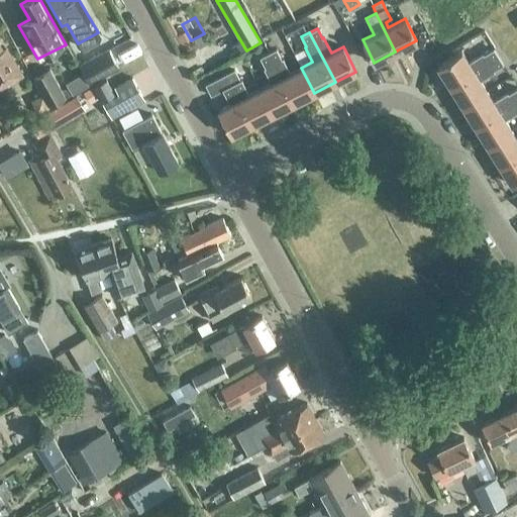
[(0,89),(22,76),(6,48),(3,50),(0,44),(0,89)]
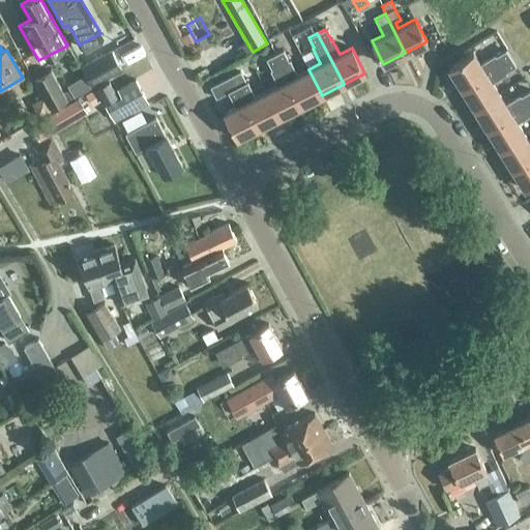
[(80,65),(91,87),(120,70),(109,50),(80,65)]
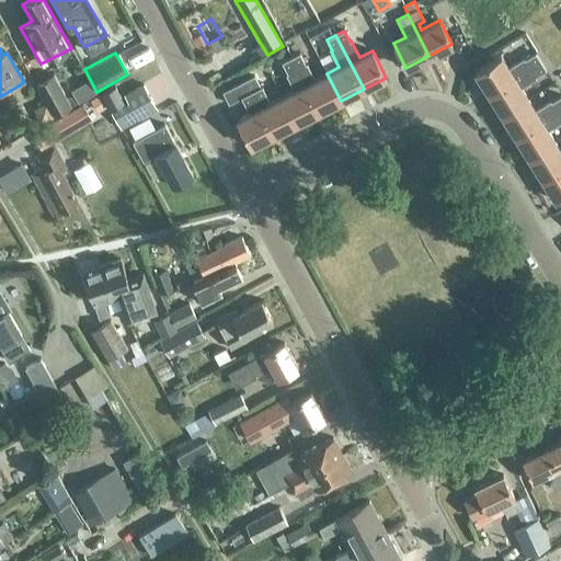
[(299,53),(290,57),(318,112),(341,101),(327,73),(315,79),(307,64),(305,65),(299,53)]
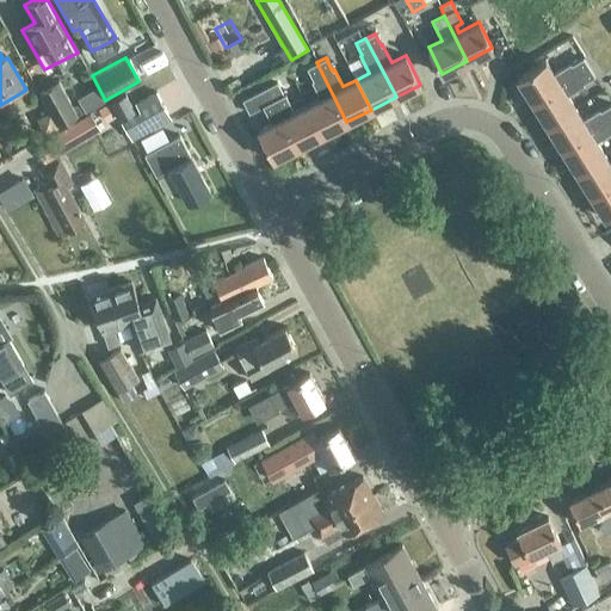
[(531,102),(588,66),(582,57),(571,65),(571,63),(554,74),(545,60),(517,78),(531,102)]
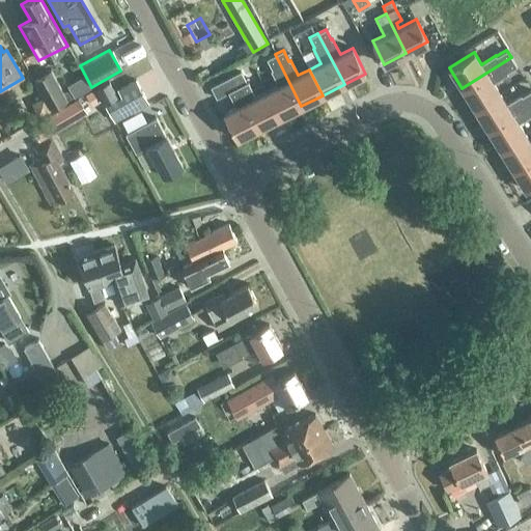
[(301,106),(275,54),(267,59),(272,70),(271,71),(278,85),(267,91),(280,117),(301,106)]
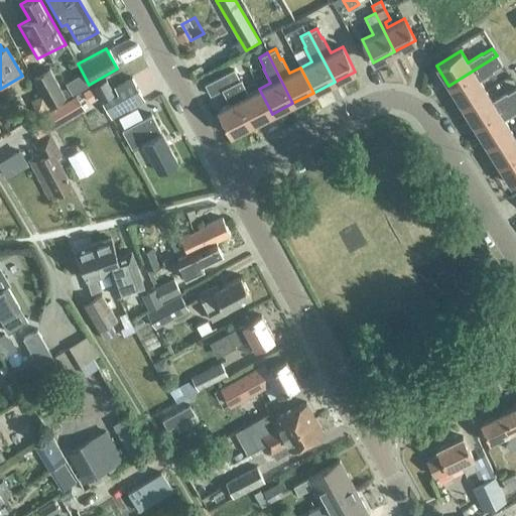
[(502,63),(497,55),(448,86),(462,106),(485,91),(479,80),(493,72),(492,70),(502,63)]
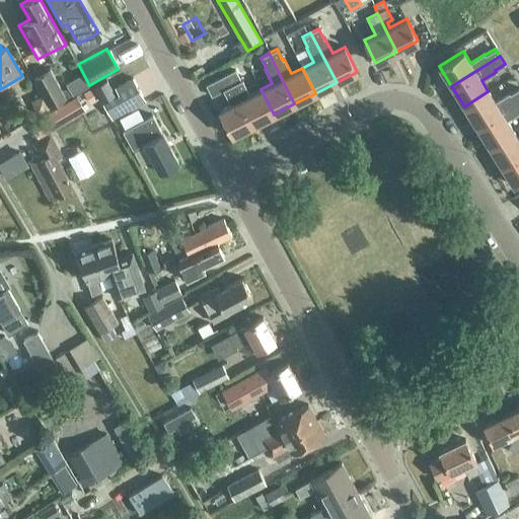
[(50,70),(35,77),(33,78),(49,106),(65,98),(50,70)]
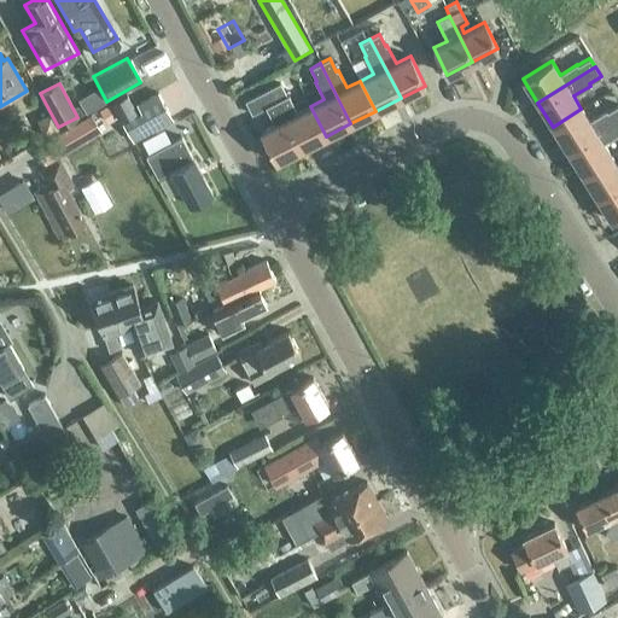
[(280,83),(270,89),(301,149),(326,136),(310,106),(297,114),(289,95),(286,97),(280,83)]
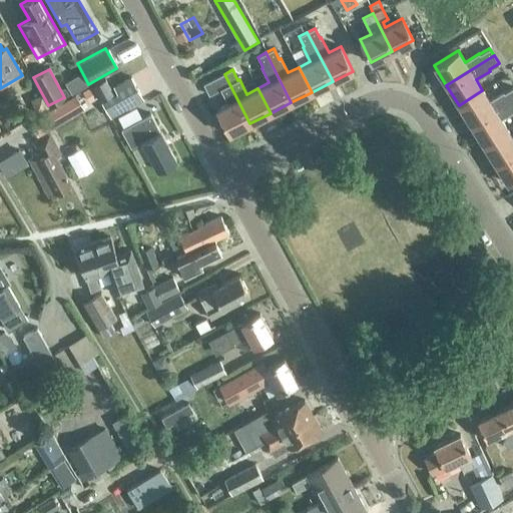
[(249,123),(224,74),(203,84),(209,95),(220,89),(227,103),(216,109),(228,134),(249,123)]
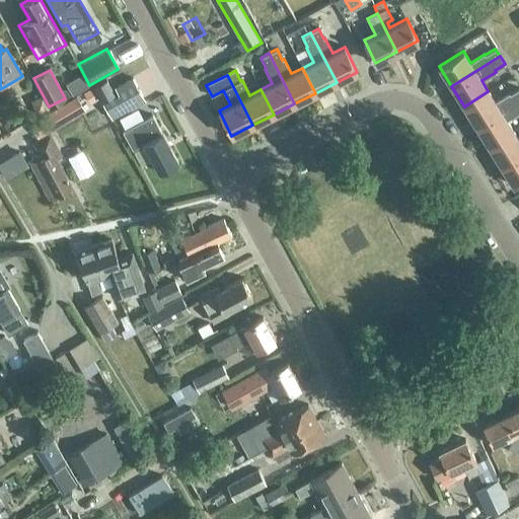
[(118,94),(103,102),(101,103),(110,120),(144,101),(132,78),(114,87),(118,94)]
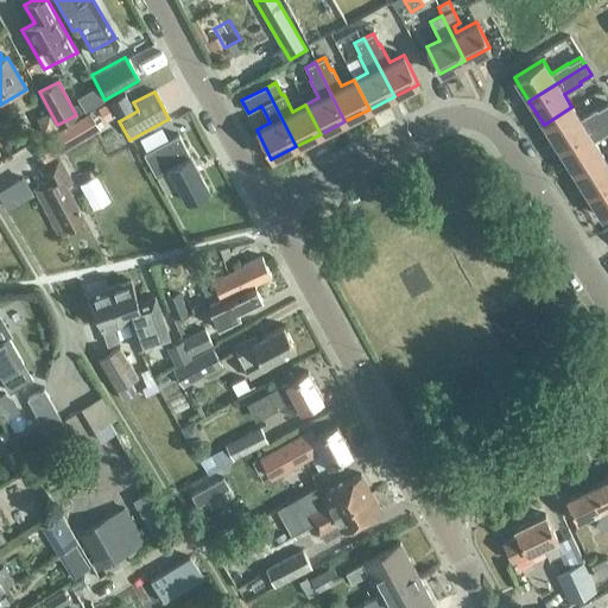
[(119,116),(133,109),(125,94),(111,101),(119,116)]
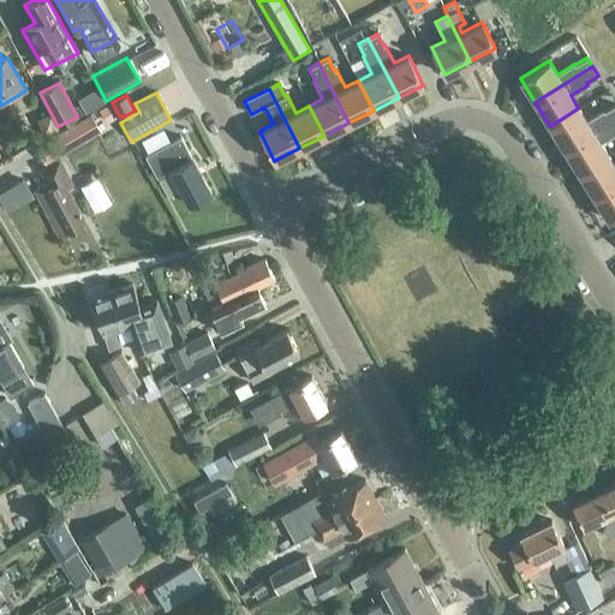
[(586,121),(578,108),(550,126),(565,149),(614,117),(614,105),(604,112),(603,111),(586,121)]
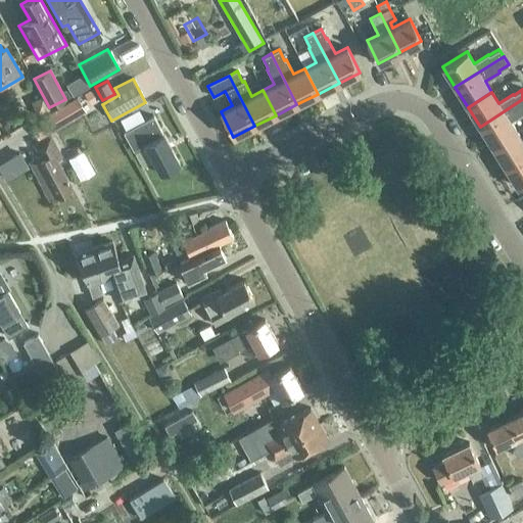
[(75,98),(31,124),(30,124),(38,138),(82,112),(75,98)]
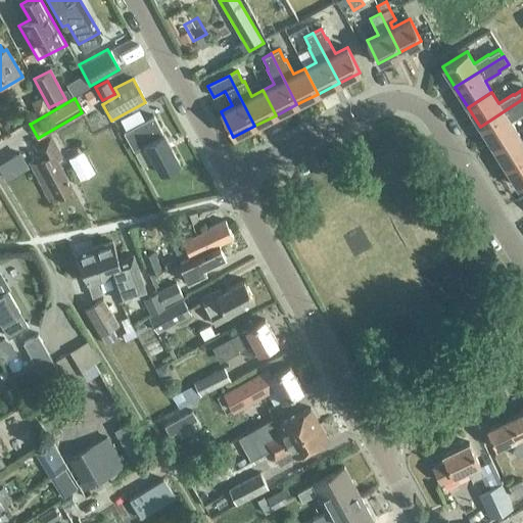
[(522,99),(480,127),(492,147),(517,132),(510,121),(522,112),(522,99)]
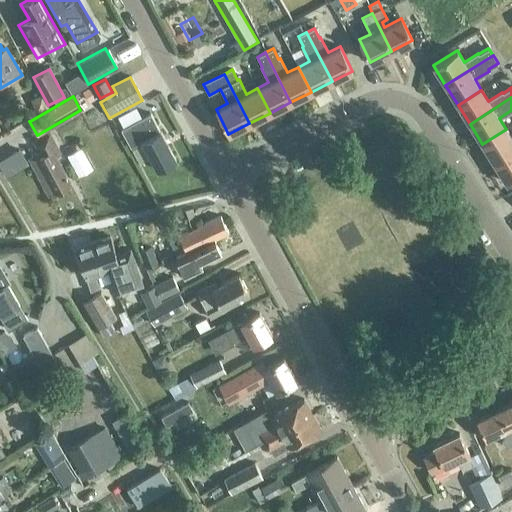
[(176,160),(160,131),(159,131),(150,113),(121,129),(130,147),(141,141),(157,170),(176,160)]
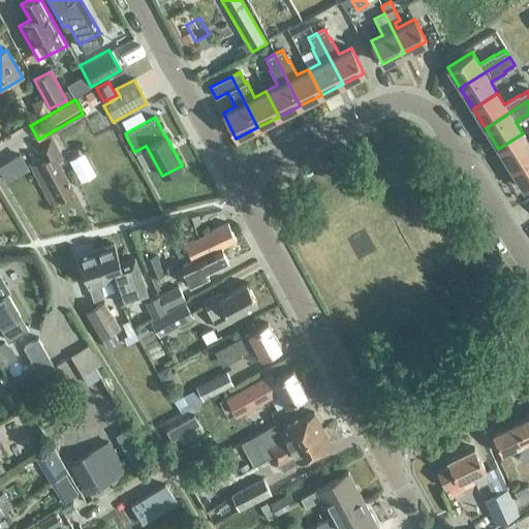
[(528,143),(523,133),(498,149),(511,168),(528,157),(528,143)]
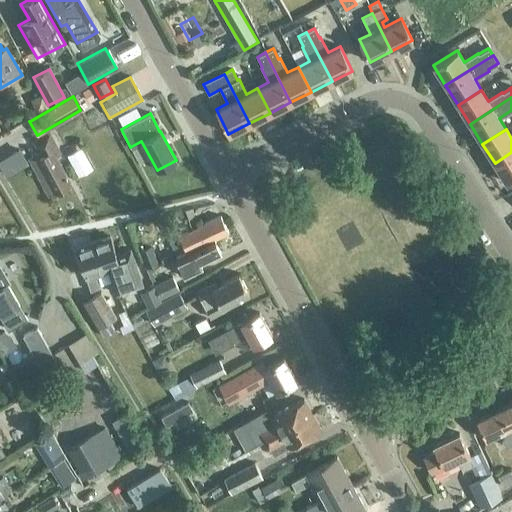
[(49,197),(71,185),(60,164),(55,156),(60,153),(49,133),(33,141),(40,154),(29,159),(48,196),(49,197)]
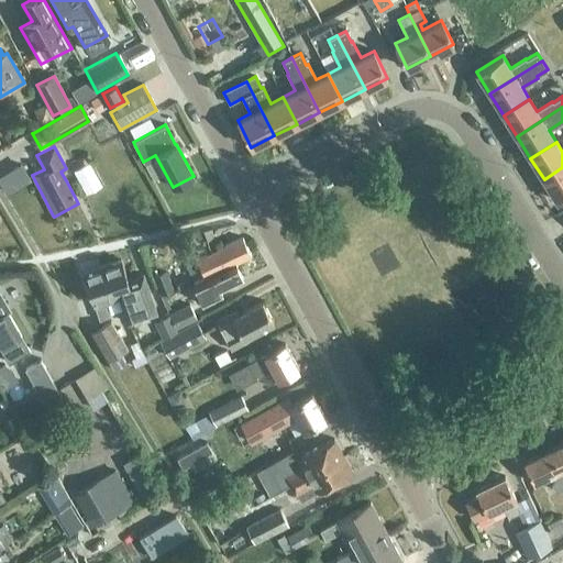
[(562,167),(544,179),(558,201),(562,197),(562,167)]
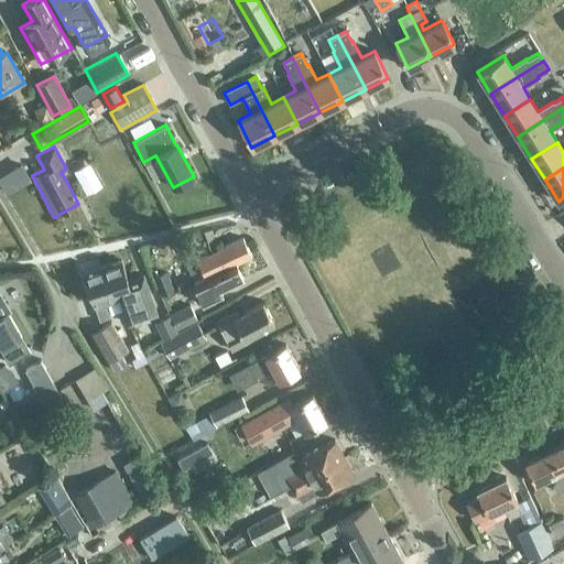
[(223,297),(219,291),(242,280),(235,263),(251,256),(242,238),(186,264),(191,273),(201,269),(206,278),(194,283),(192,285),(203,307),(223,297)]
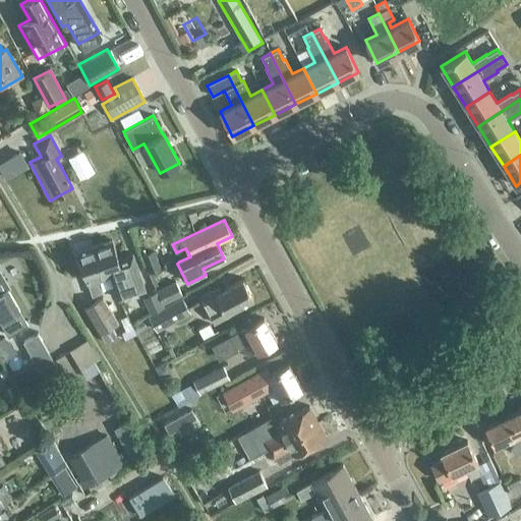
[(112,240),(94,246),(105,277),(109,275),(117,300),(146,291),(132,253),(118,258),(112,240)]
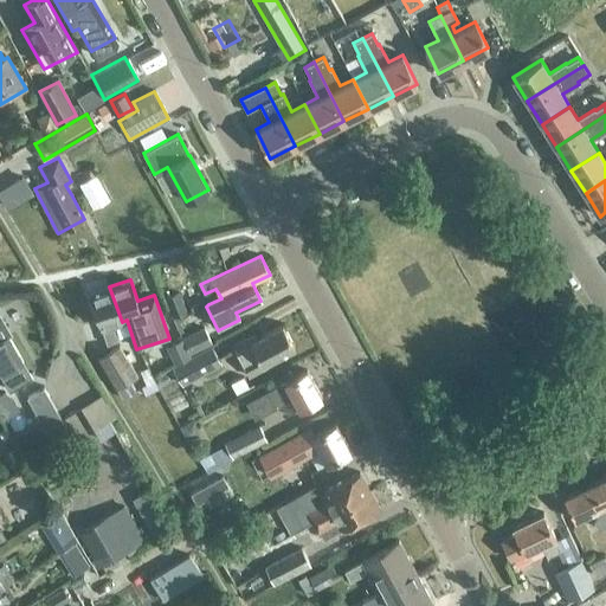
[(122,322),(109,287),(89,292),(107,345),(117,341),(111,326),(122,322)]
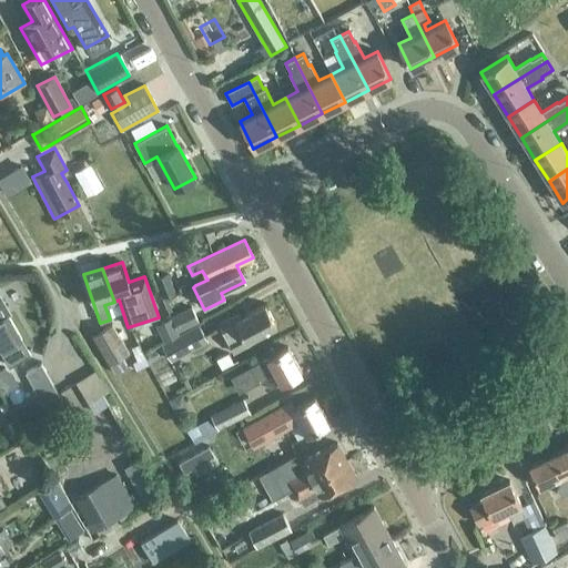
[(161,297),(174,292),(166,272),(153,277),(161,297)]
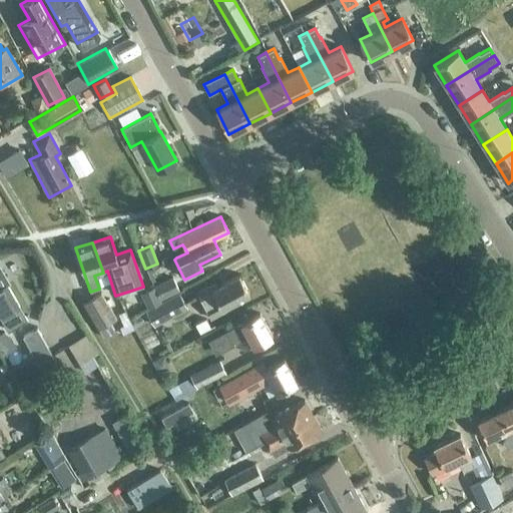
[(0,316),(0,317),(8,330),(25,320),(18,307),(19,306),(6,284),(10,282),(0,264),(0,316)]
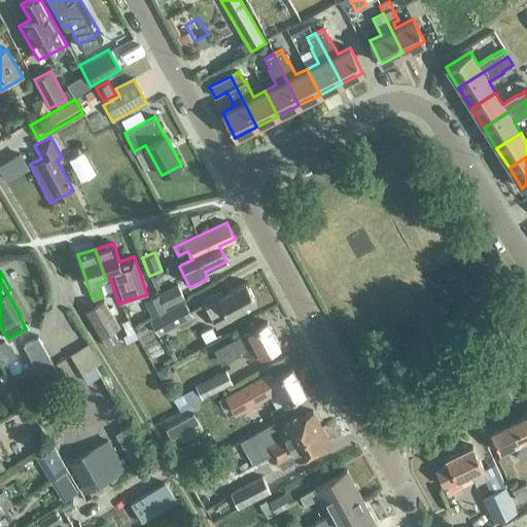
[(221,290),(205,300),(202,301),(216,327),(231,319),(230,316),(256,302),(245,282),(223,294),(221,290)]
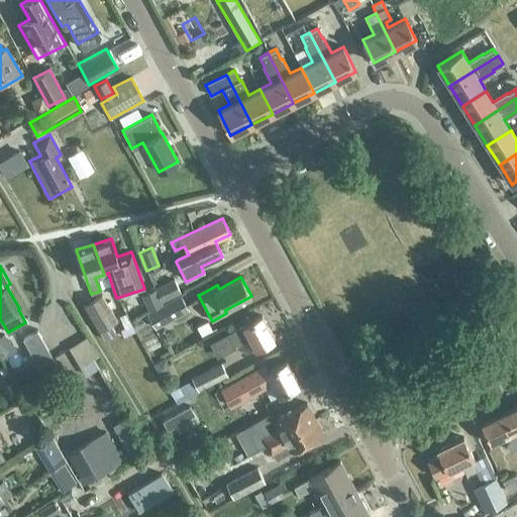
[(163,300),(179,292),(173,280),(157,288),(163,300)]
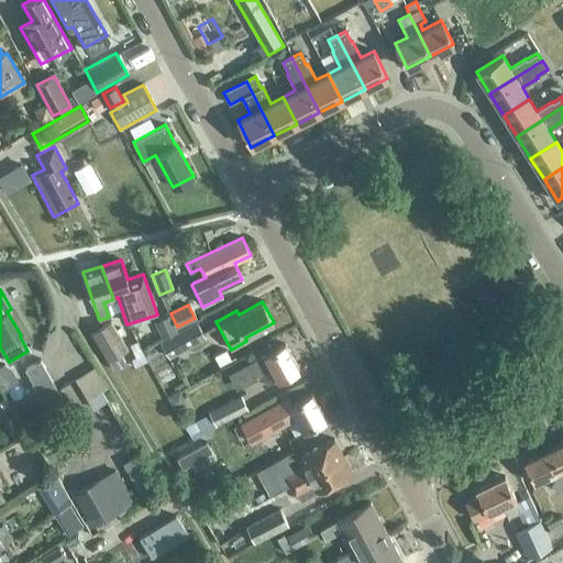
[(153,323),(162,339),(177,331),(168,316),(153,323)]
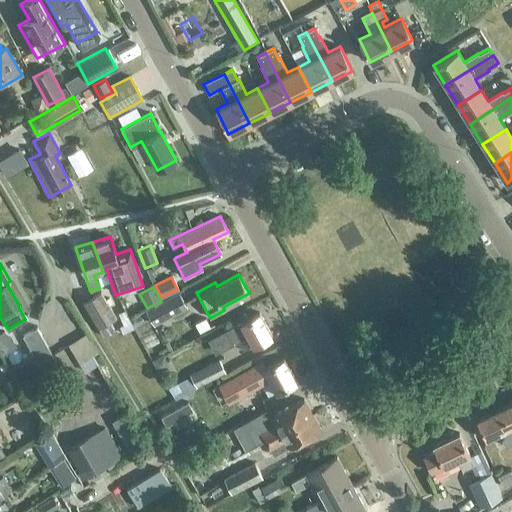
[(181,290),(163,300),(145,311),(154,326),(174,315),(170,309),(187,301),(181,290)]
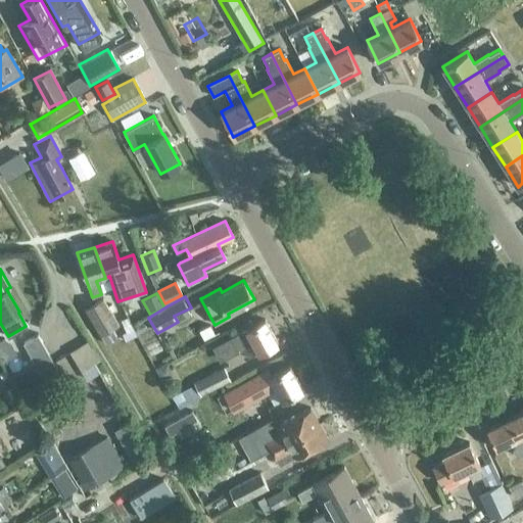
[(111,329),(119,325),(102,298),(85,308),(101,335),(111,329)]
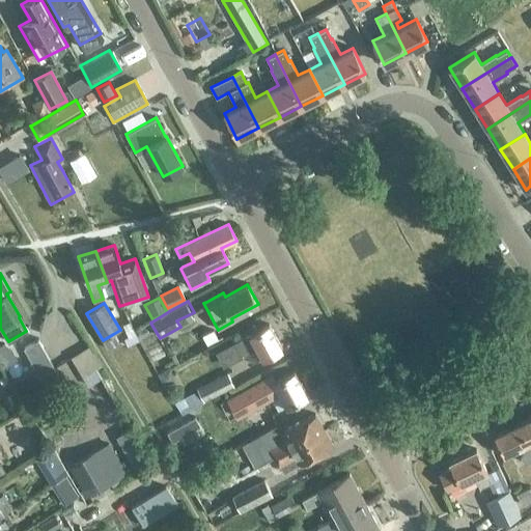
[(282,348),(269,325),(249,334),(232,342),(241,358),(257,348),(262,359),(282,348)]
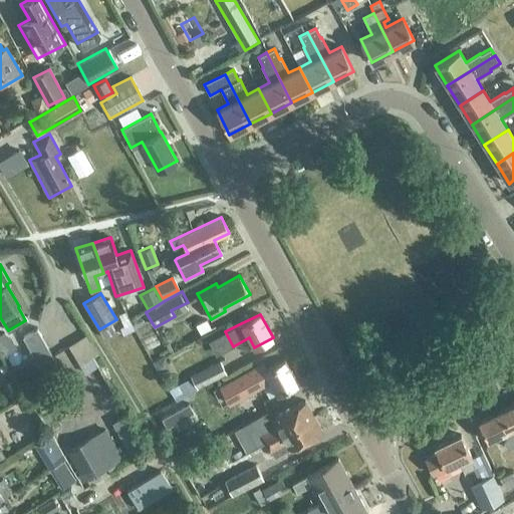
[(109,323),(99,329),(104,338),(114,332),(109,323)]
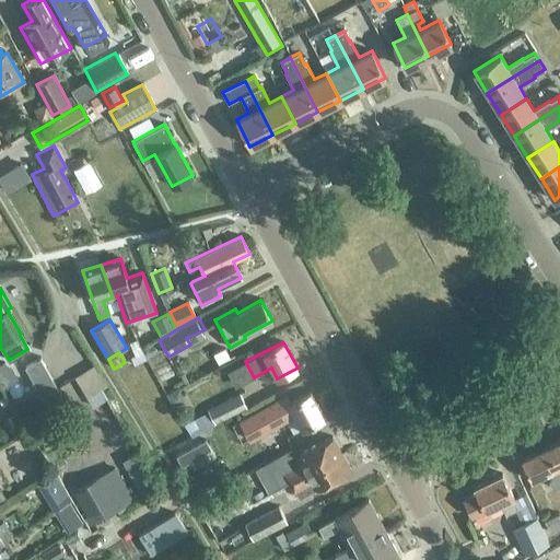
[(173,407),(181,404),(182,395),(178,389),(167,395),(173,407)]
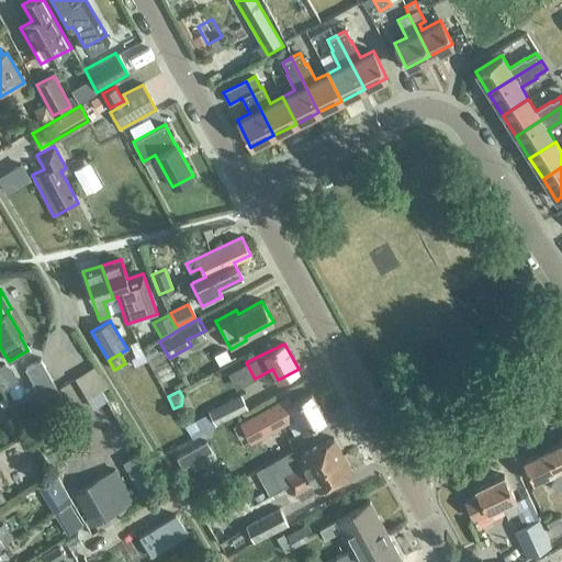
[(311,393),(290,405),(285,397),(238,423),(250,444),(296,418),(303,430),(325,418),(311,393)]
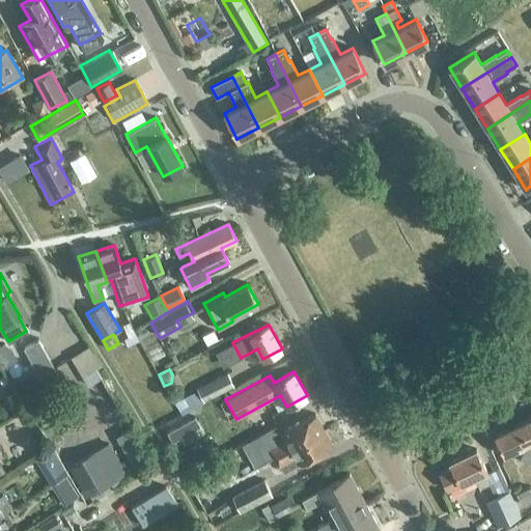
[(230,376),(228,378),(226,373),(196,388),(197,391),(174,402),(182,415),(203,403),(203,402),(210,399),(211,401),(236,388),(230,376)]
